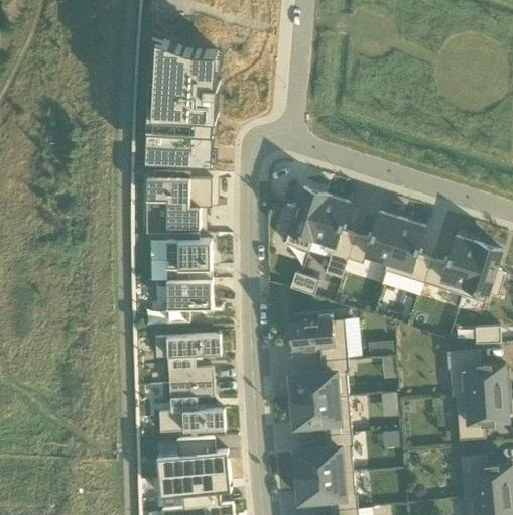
[(152,0),(152,3),(144,161),(211,164),(211,163),(212,148),(213,131),(213,130),(214,117),(216,117),(216,116),(218,82),(216,82),(217,66),(217,51),(217,49),(216,49),(219,7),(219,0),(152,0)]
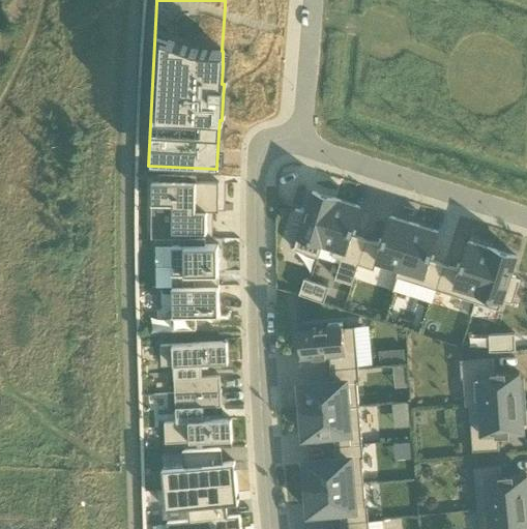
[(150,183),(149,206),(170,206),(170,234),(204,234),(205,212),(205,206),(216,206),(216,184),(150,183)]
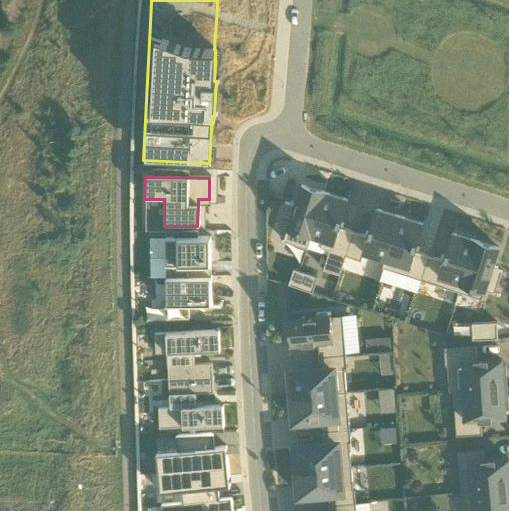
[(283,203),(279,215),(289,218),(281,242),(305,250),(310,236),(323,194),(299,186),(293,206),(283,203)]
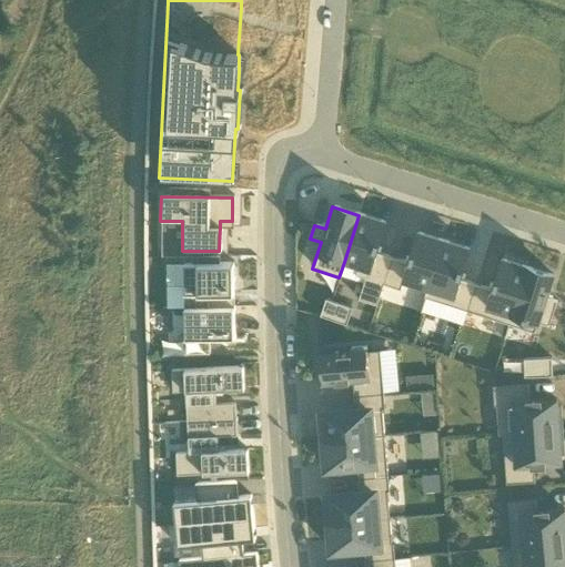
[(359,215),(344,262),(357,266),(354,276),(363,280),(356,301),(374,306),(382,285),(390,259),(373,253),(383,223),(359,215)]
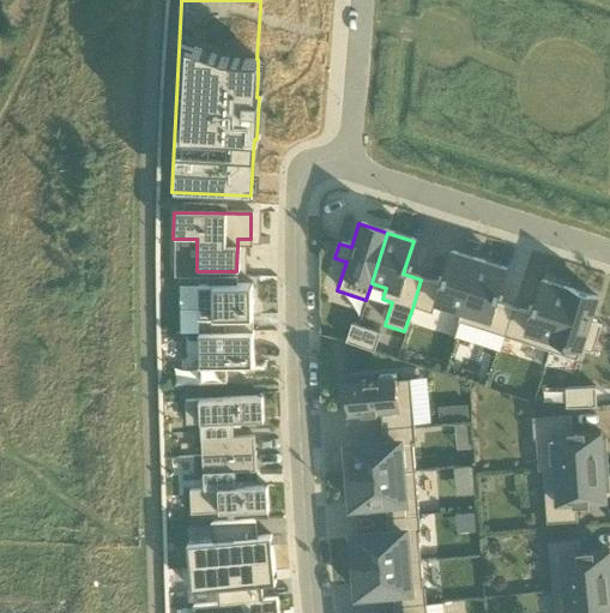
[(421,280),(412,308),(430,314),(432,308),(458,317),(475,260),(450,252),(439,286),(421,280)]
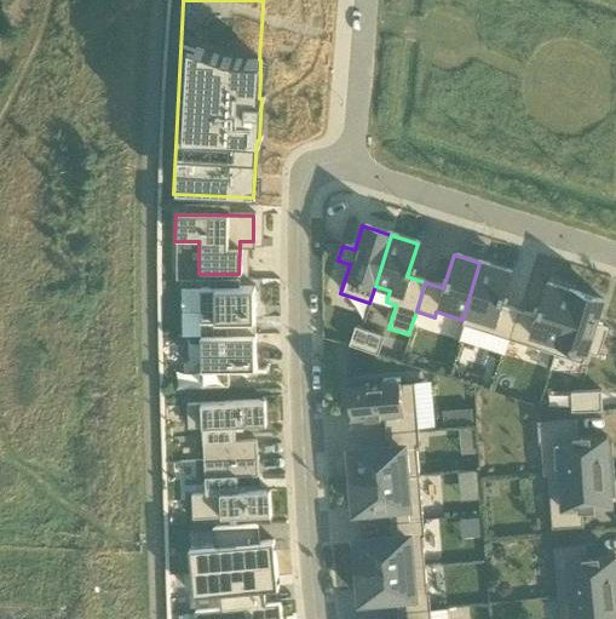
[(462,320),(460,326),(507,340),(517,311),(499,305),(510,273),(479,263),(462,320)]
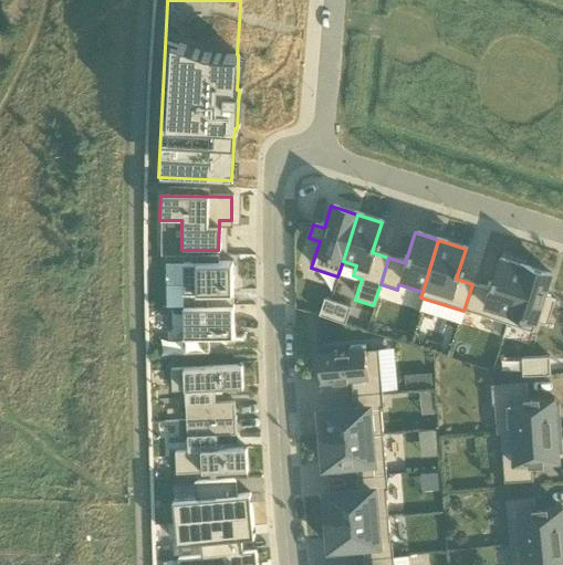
[(472,284),(464,311),(506,324),(514,295),(523,268),(498,260),(489,290),(472,284)]
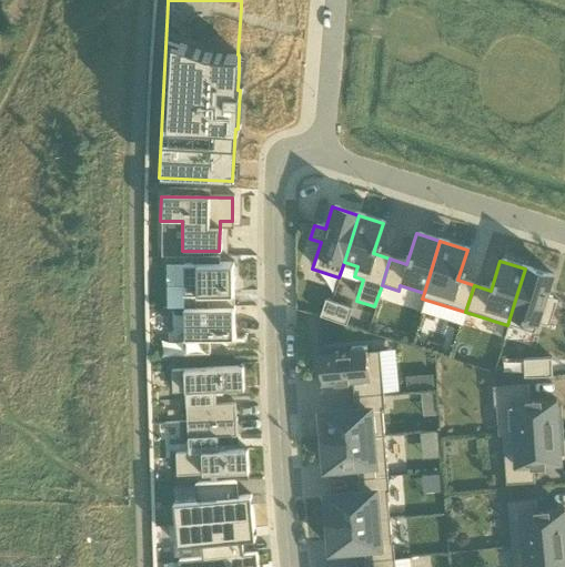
[(232,264),(182,265),(183,310),(231,310),(232,264)]
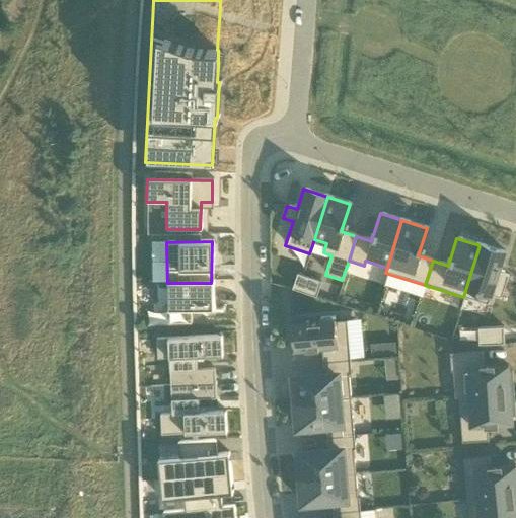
[(471,271),(463,297),(474,301),(487,304),(490,295),(500,298),(507,276),(497,273),(503,252),(480,245),(471,271)]
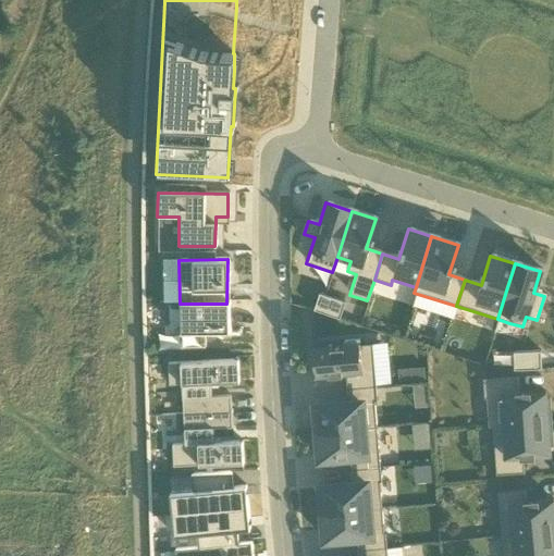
[(317,295),(311,311),(337,320),(343,303),(317,295)]
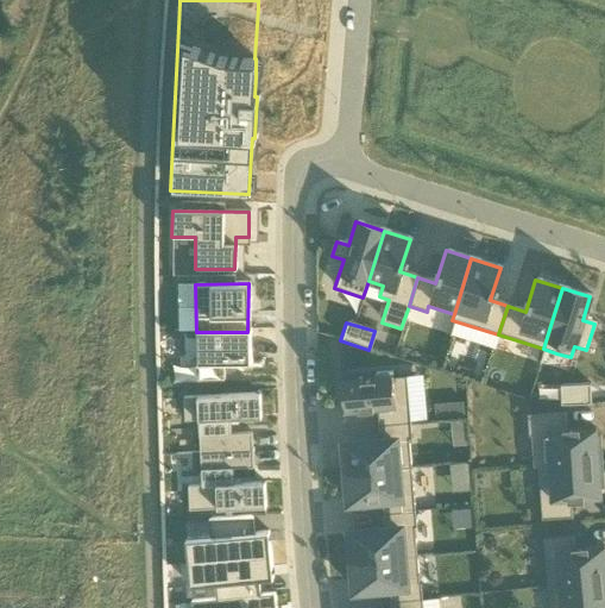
[(247,332),(196,332),(196,378),(222,380),(222,362),(247,363),(247,332)]
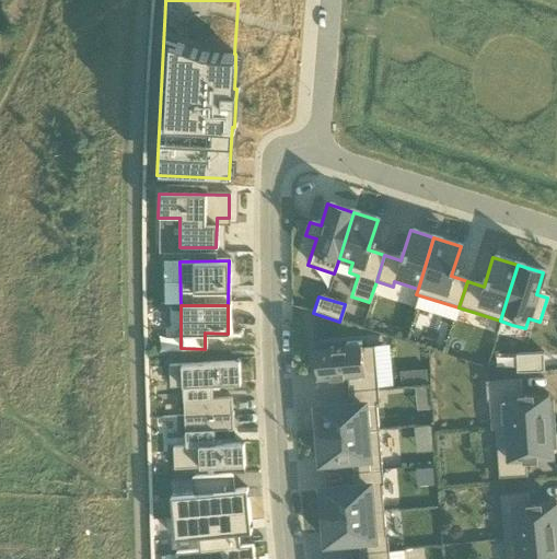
[(313,354),(311,354),(312,376),(315,376),(315,380),(346,376),(347,392),(375,388),(372,347),(360,348),(359,342),(343,345),(343,349),(313,351),(313,354)]
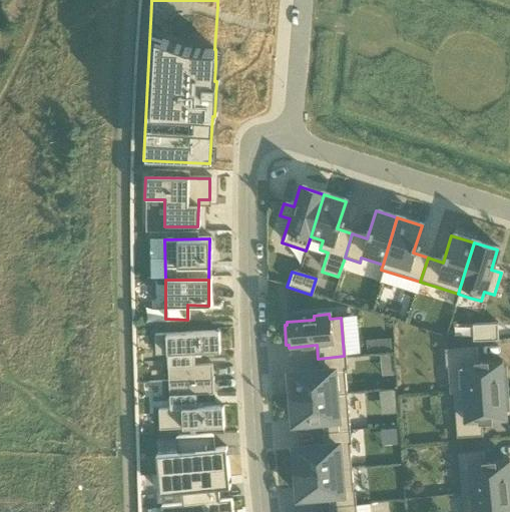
[(496,325),(471,326),(471,342),(497,341),(496,325)]
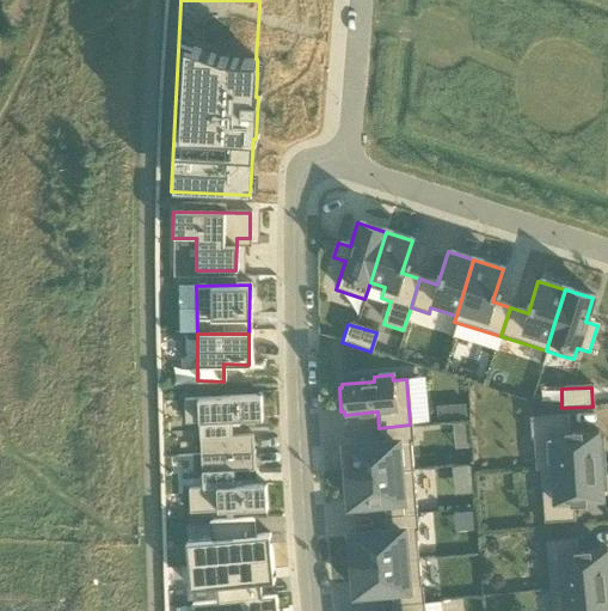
[(257,396),(183,399),(184,423),(197,423),(200,457),(252,453),(252,451),(251,451),(251,435),(229,437),(228,421),(260,420),(259,393),(257,393),(257,396)]
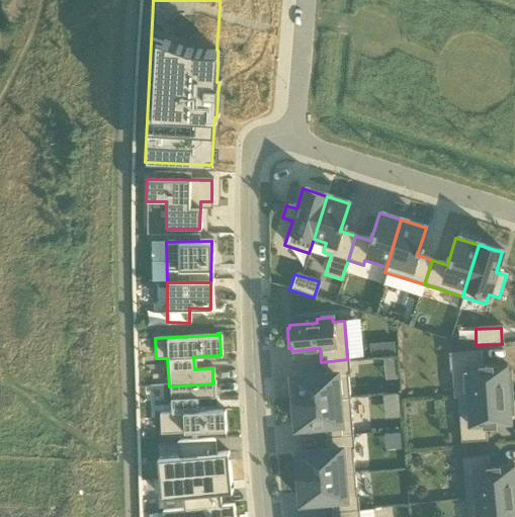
[(480,351),(447,353),(448,371),(450,371),(452,398),(456,398),(510,394),(508,372),(505,373),(505,366),(491,367),(491,365),(481,366),(480,351)]
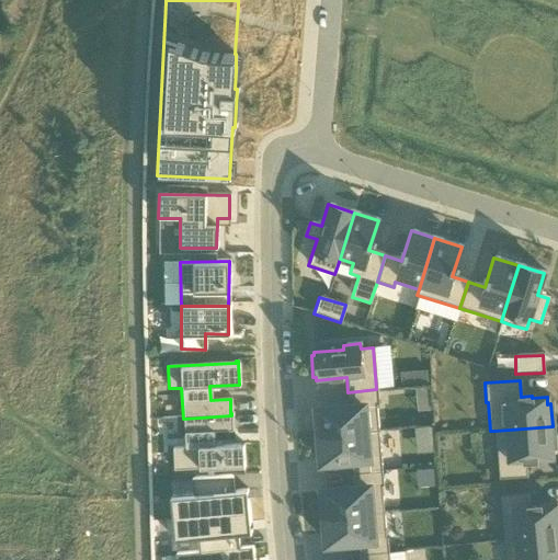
[(316,412),(314,412),(316,437),(377,432),(375,404),(378,404),(376,389),(348,392),(349,407),(316,410),(316,412)]
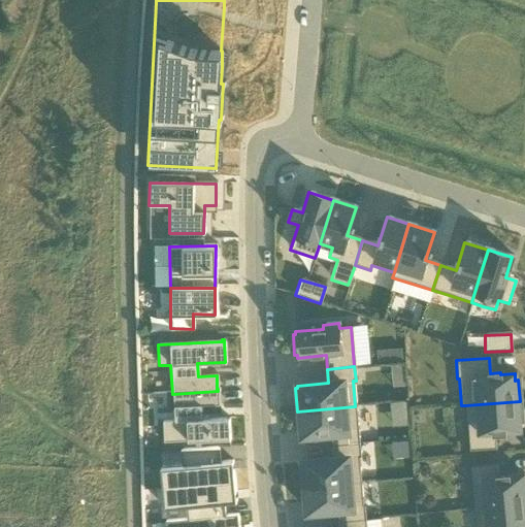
[(173,422),(162,422),(163,442),(227,439),(227,441),(229,441),(228,419),(200,420),(199,406),(218,406),(218,393),(218,391),(172,394),(173,422)]
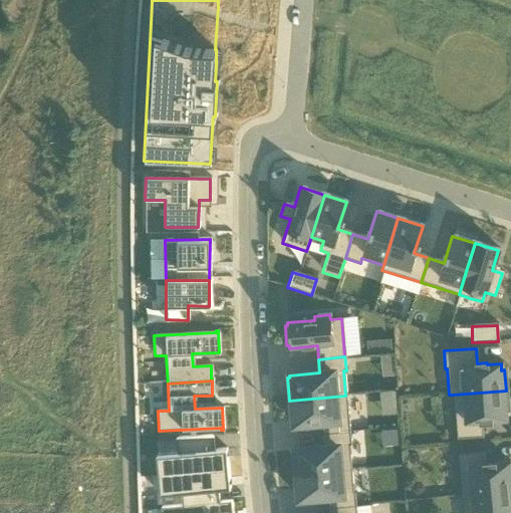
[(506,391),(453,395),(456,439),(482,438),(481,423),(491,422),(491,421),(505,420),(505,413),(508,412),(506,391)]
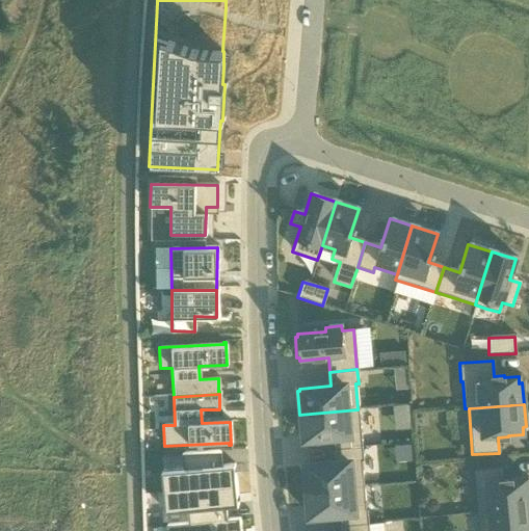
[(358,409),(299,415),(301,437),(303,437),(303,440),(333,437),(334,450),(361,448),(358,409)]
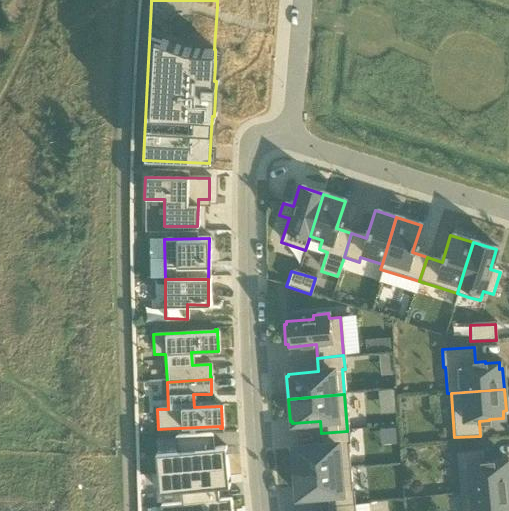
[(293,450),(291,450),(292,473),(349,468),(347,444),(349,444),(347,431),(321,433),(322,446),(293,448),(293,450)]
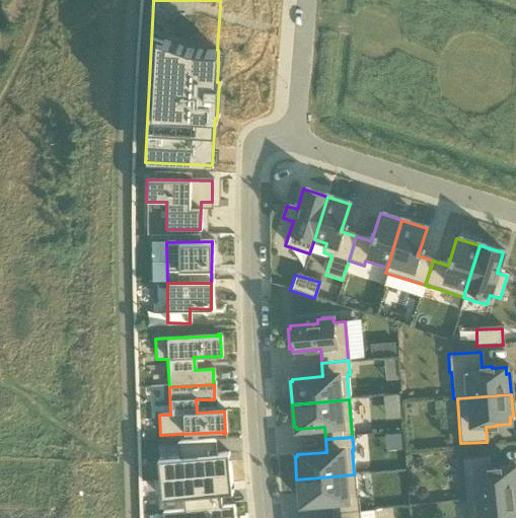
[(174,458),(157,460),(159,481),(174,478),(178,478),(229,473),(227,453),(216,454),(215,441),(176,443),(176,445),(178,458),(174,458)]
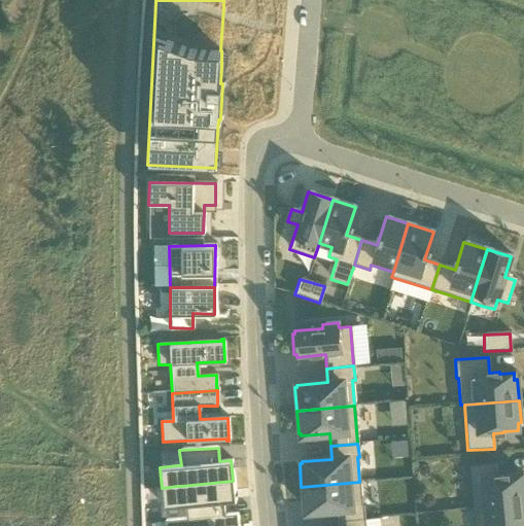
[(495,464),(469,466),(474,509),(523,502),(523,481),(522,481),(522,475),(507,476),(507,475),(496,475),(495,464)]
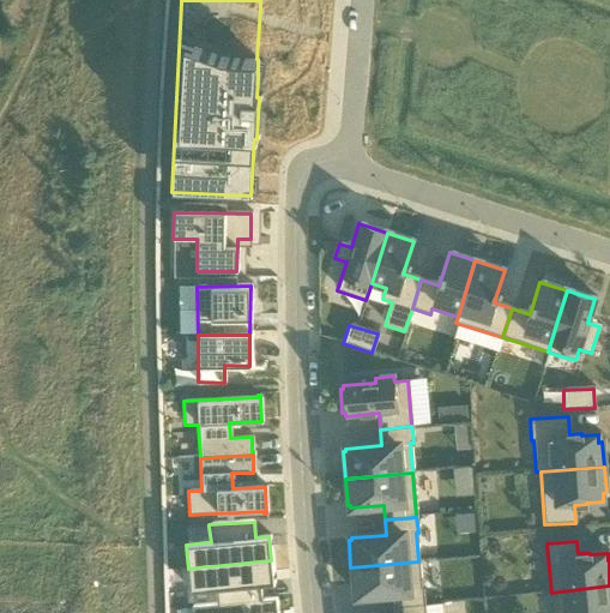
[(206,566),(188,569),(189,592),(207,590),(212,589),(215,589),(216,604),(261,600),(260,586),(273,583),(271,560),(211,566),(206,566)]
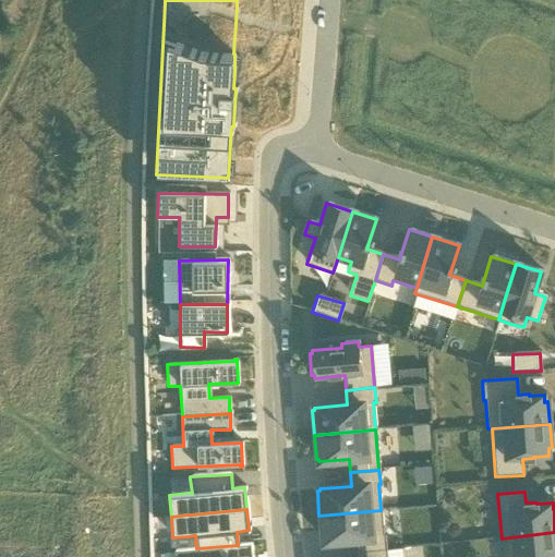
[(381,510),(318,516),(321,540),(324,540),(324,542),(356,539),(357,553),(385,549),(384,536),(383,536),(381,510)]
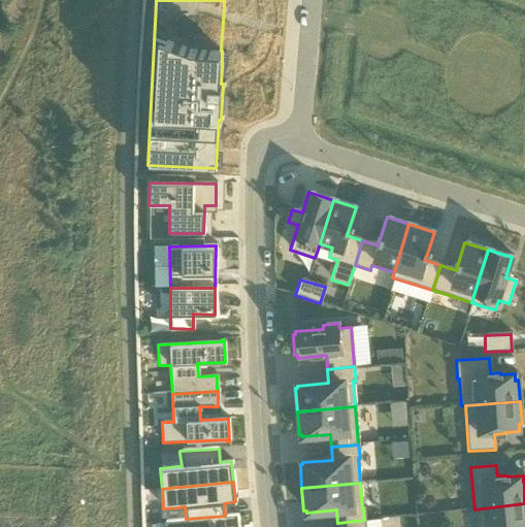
[(524,526),(524,503),(474,509),(476,526),(524,526)]
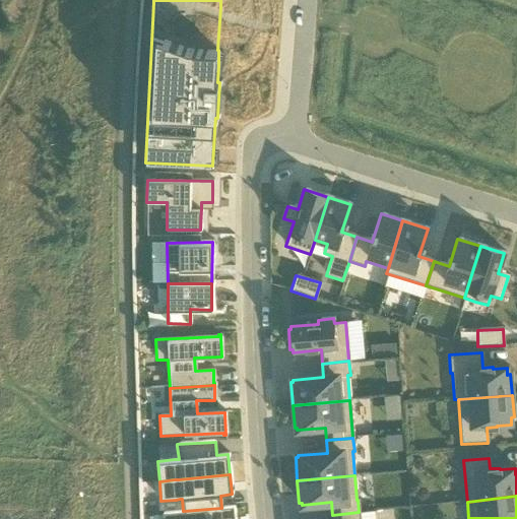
[(176,512),(163,513),(163,518),(234,518),(233,507),(221,508),(183,511),(180,512),(176,512)]
